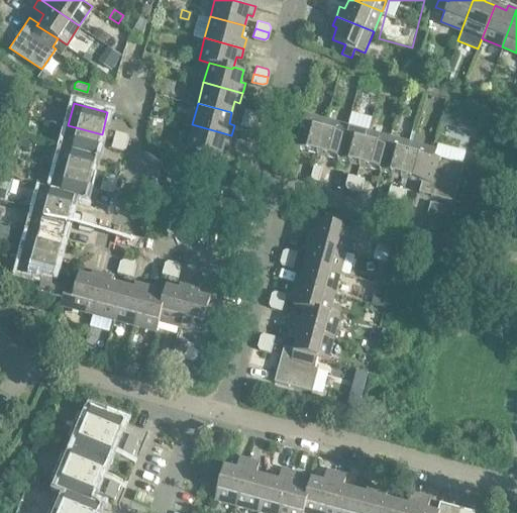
[(242,115),(256,119),(257,114),(256,110),(245,107),(242,115)]
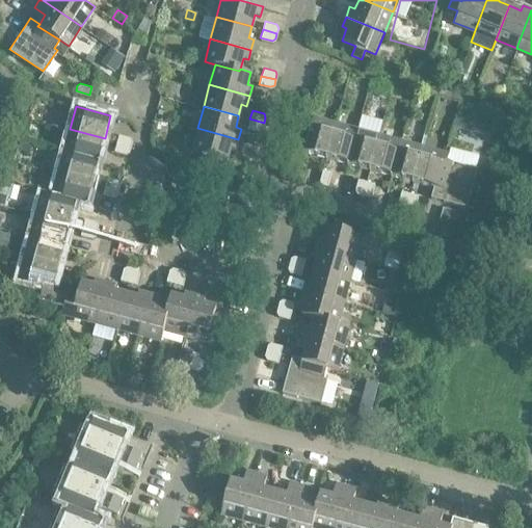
[(306,139),(296,137),(294,148),(325,156),(335,121),(313,114),(306,139)]
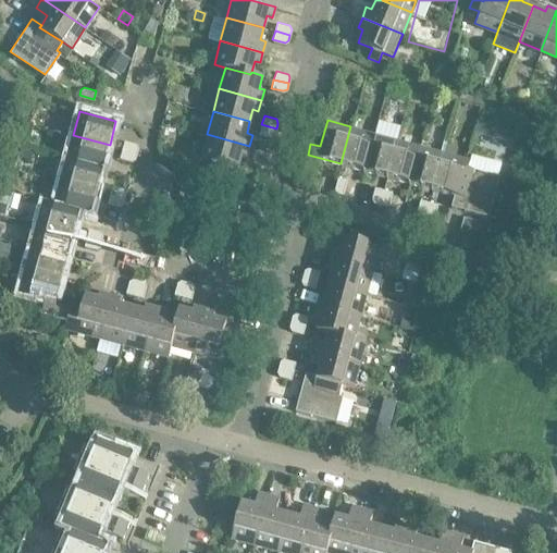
[(478,123),(474,134),(490,138),(493,127),(478,123)]
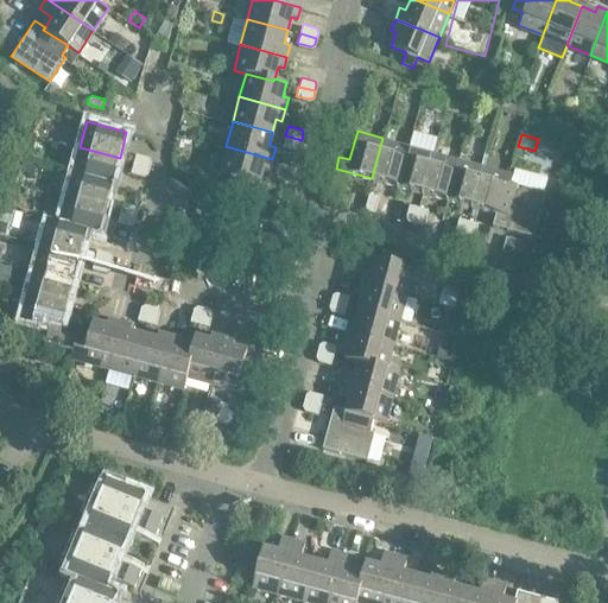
[(299,146),(302,140),(285,135),(283,145),(296,148),(299,146)]
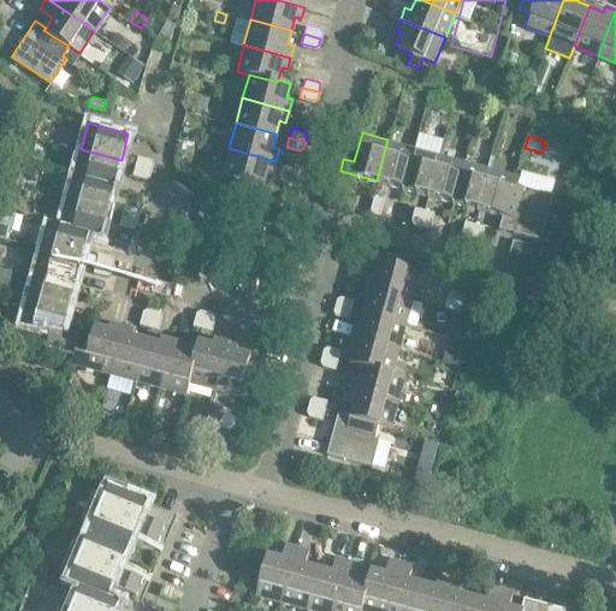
[(402,188),(413,147),(388,140),(377,181),(402,188)]
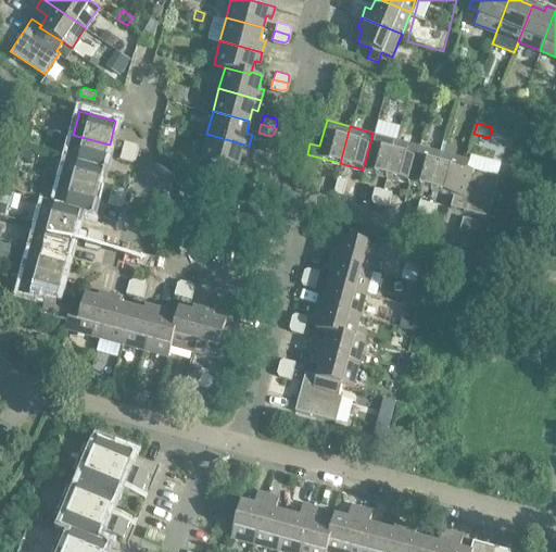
[(386,175),(395,138),(373,133),(363,170),(386,175)]
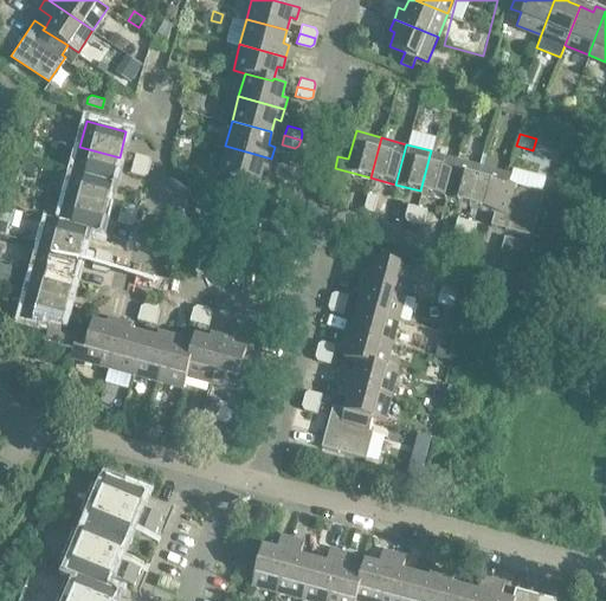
[(230,175),(227,186),(239,189),(242,178),(258,182),(262,168),(268,169),(271,159),(225,146),(218,172),(230,175)]
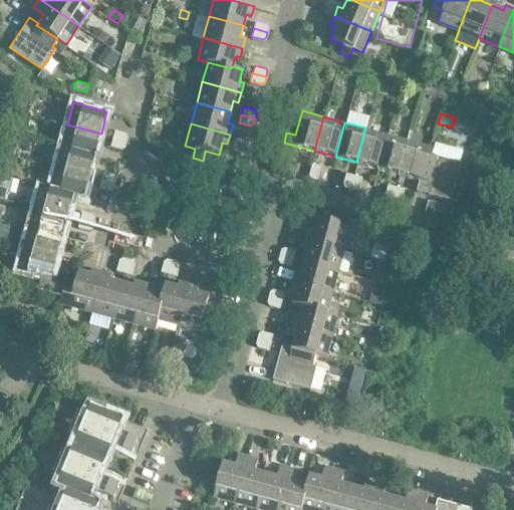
[(101,134),(67,124),(61,146),(95,155),(101,134)]
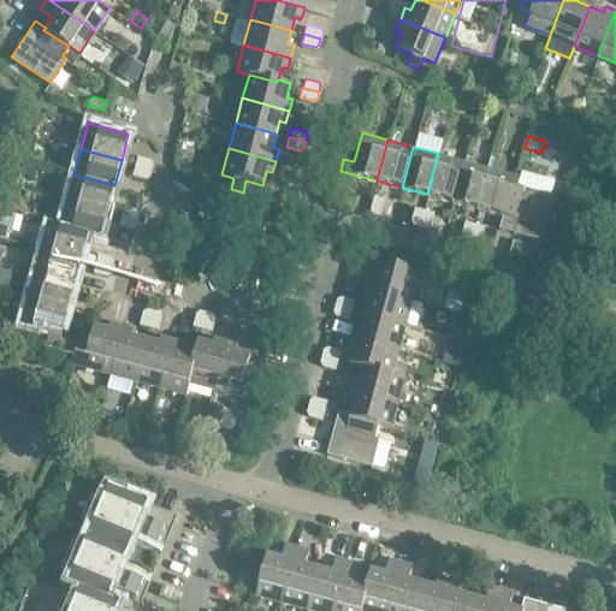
[(454,201),(465,160),(438,153),(427,194),(454,201)]
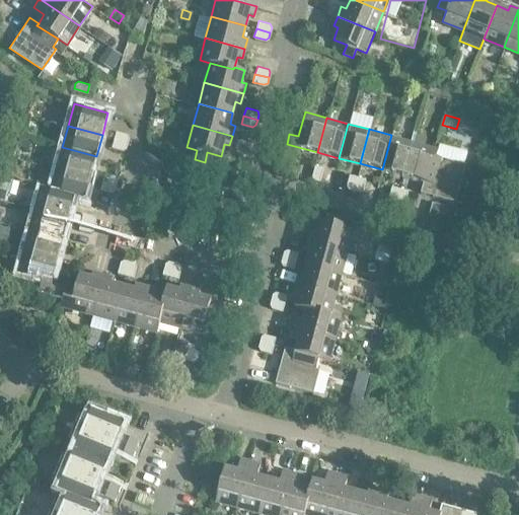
[(116,130),(114,138),(127,141),(129,136),(127,133),(116,130)]
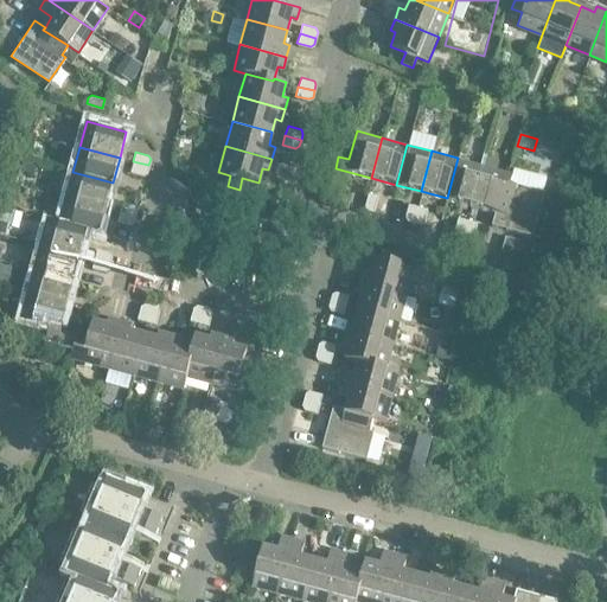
[(472,205),(483,165),(458,158),(447,198),(472,205)]
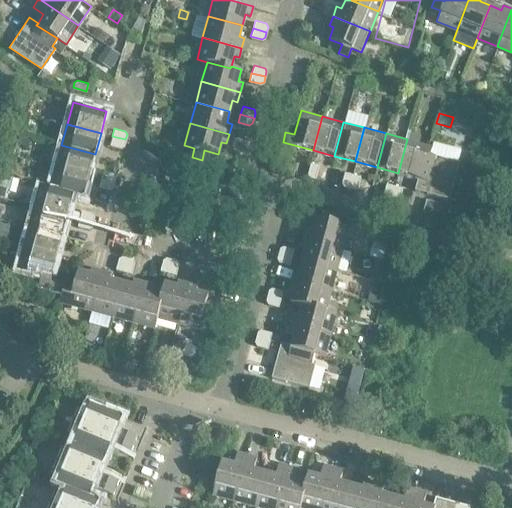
[(23,134),(20,142),(28,145),(31,137),(23,134)]
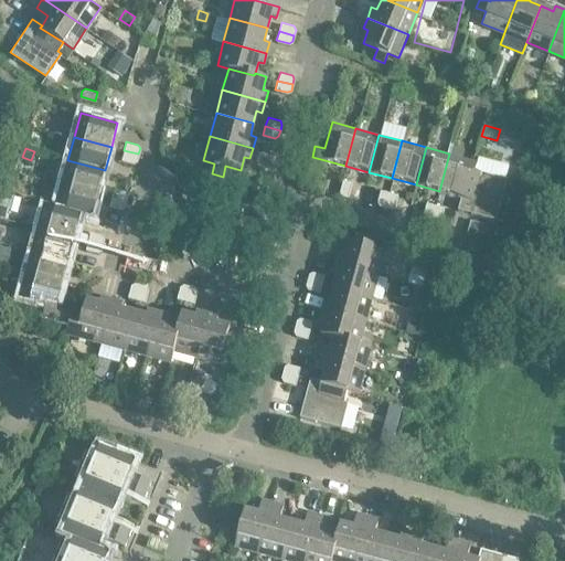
[(138,154),(124,150),(121,159),(134,162),(137,160),(138,154)]
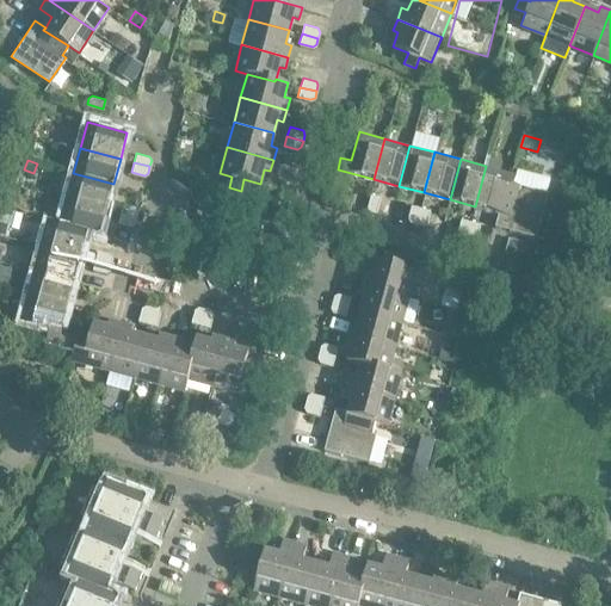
[(486,166),(475,206),(498,212),(500,212),(507,184),(512,186),(516,173),(511,172),(486,166)]
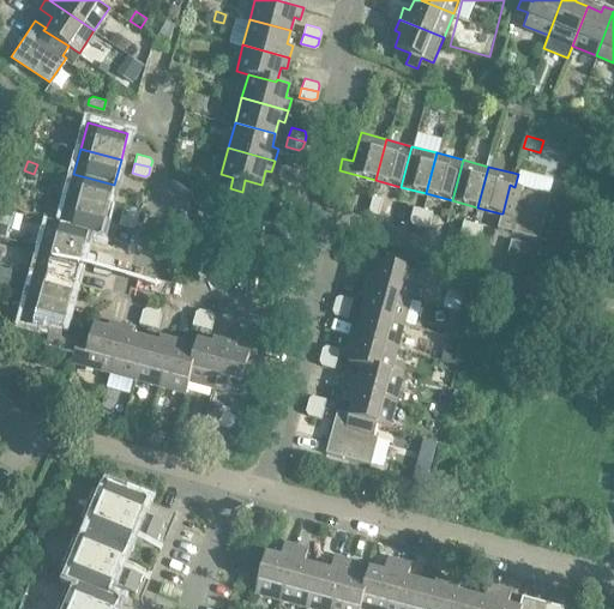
[(114,185),(73,174),(66,199),(107,210),(114,185)]
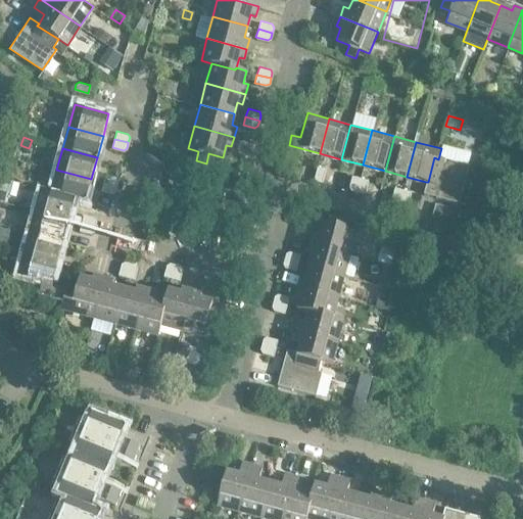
[(434,157),(428,182),(426,182),(423,192),(459,201),(469,163),(445,157),(444,160),(438,159),(434,157)]
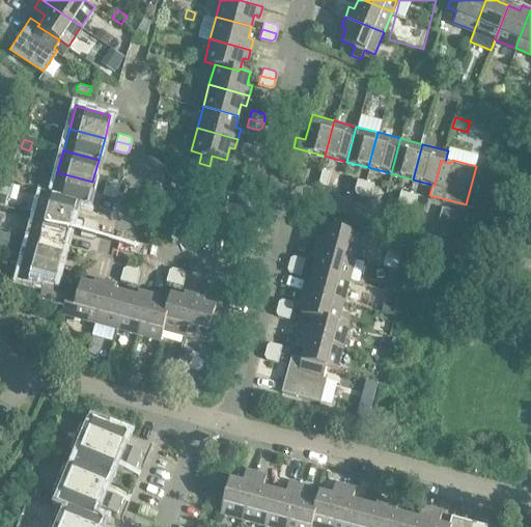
[(322,167),(318,179),(320,183),(327,184),(331,170),(322,167)]
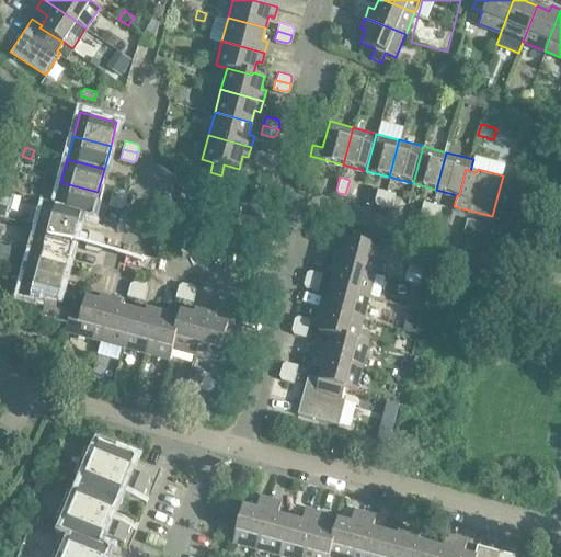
[(98,192),(60,182),(55,204),(81,211),(80,213),(92,216),(98,192)]
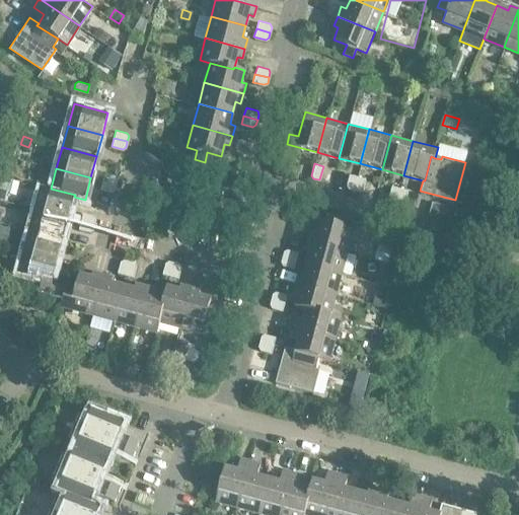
[(102,180),(116,184),(118,178),(116,174),(104,172),(102,180)]
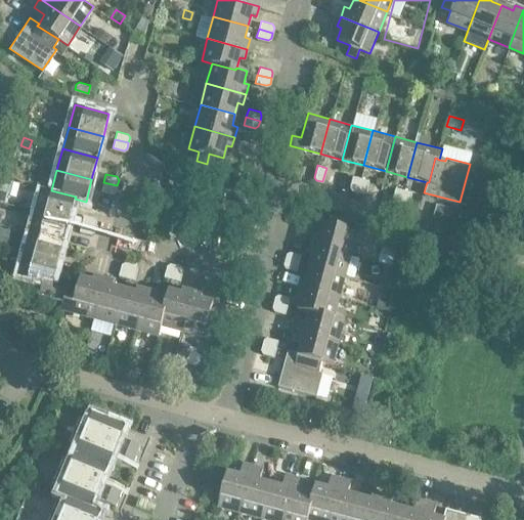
[(349,186),(351,189),(357,190),(360,177),(352,175),(349,186)]
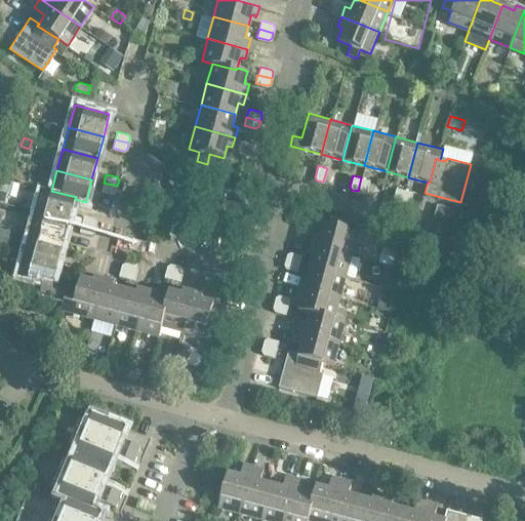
[(1,176),(0,181),(0,198),(4,199),(7,191),(10,192),(13,179),(1,176)]
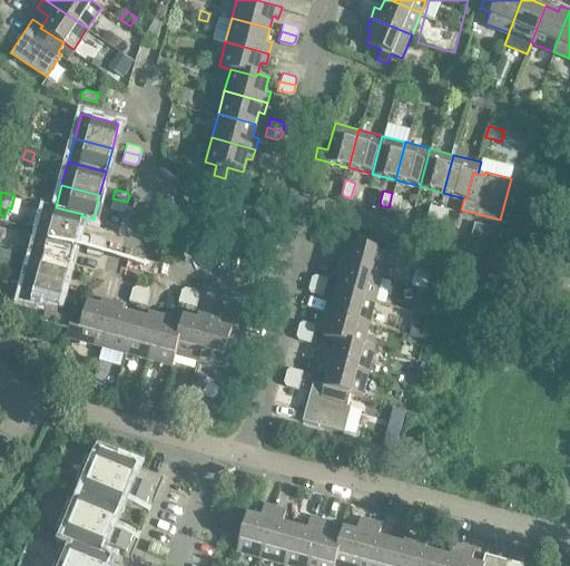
[(397,207),(401,195),(392,193),(389,207),(394,210),(397,207)]
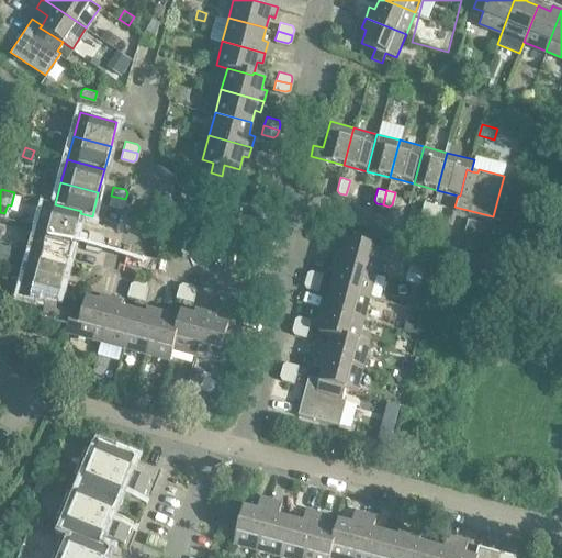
[(124,204),(125,199),(111,196),(108,204),(120,207),(124,204)]
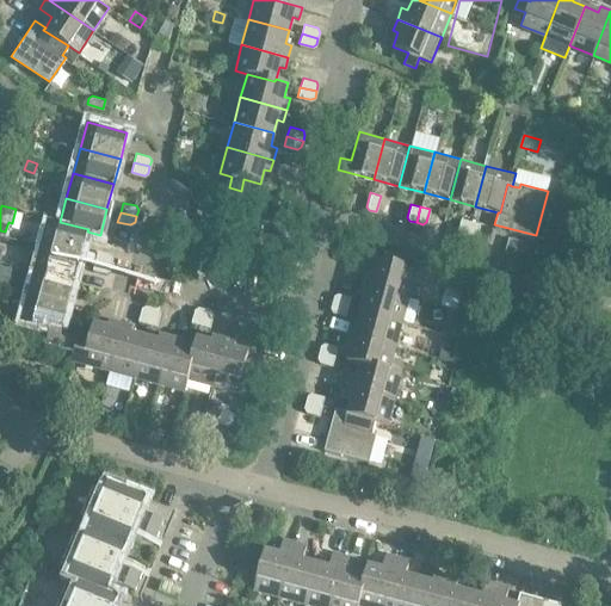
[(457,230),(460,234),(466,236),(470,220),(461,217),(457,230)]
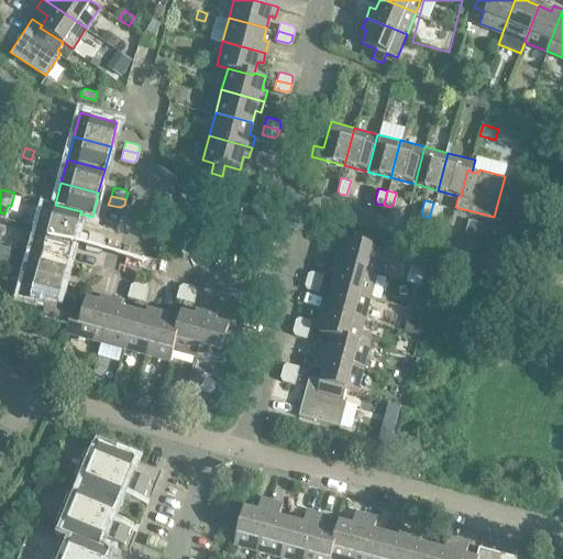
[(81,211),(55,205),(44,201),(37,225),(75,234),(80,214),(81,211)]
